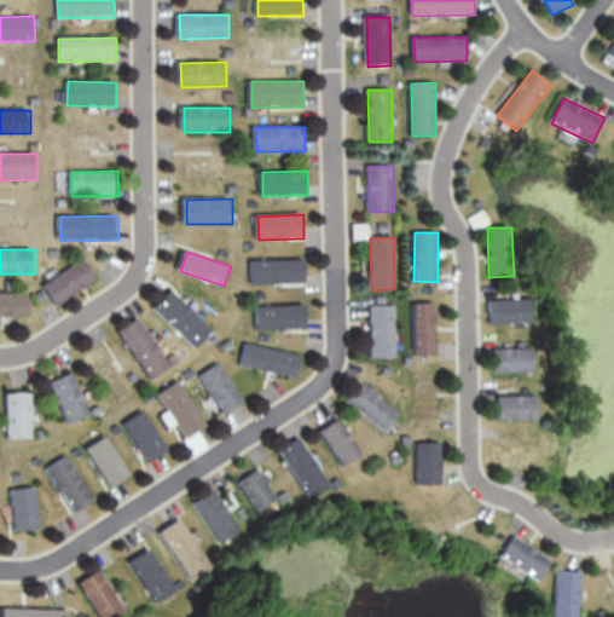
[(100,280),(86,259),(46,287),(59,307),(100,280)]
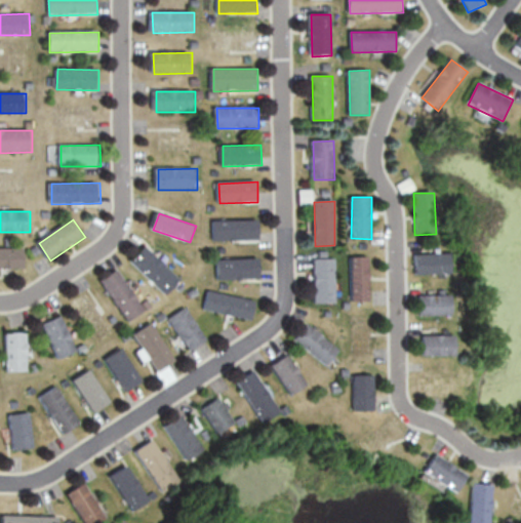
[(215,222),(215,241),(259,241),(259,220),(215,222)]
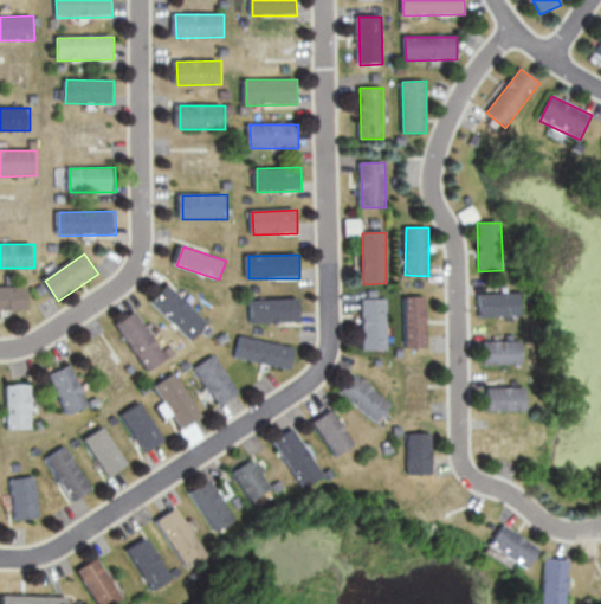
[(153,302),(194,341),(211,323),(169,286),(153,302)]
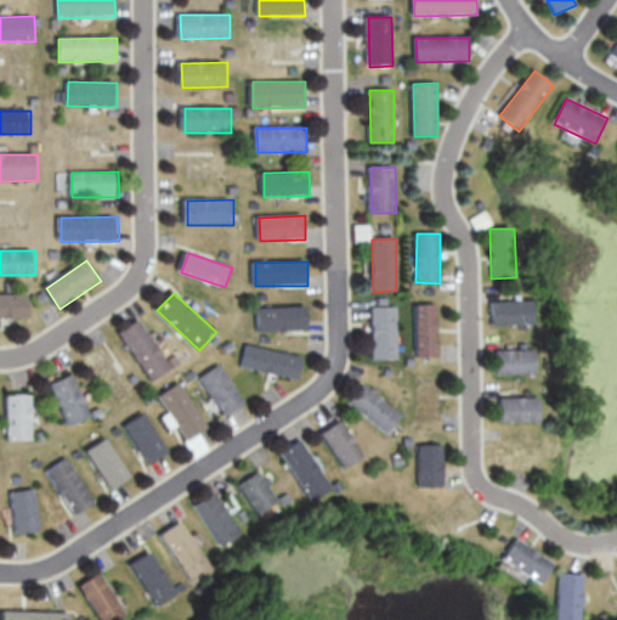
[(0,294),(0,319),(32,319),(30,294),(0,294)]
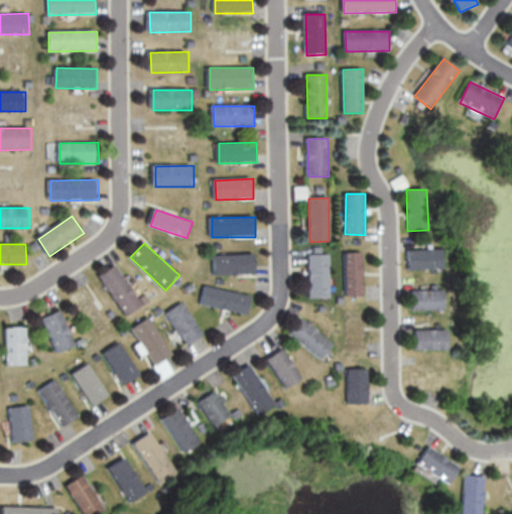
[(443,250),(408,250),(409,270),(443,270),(443,250)]
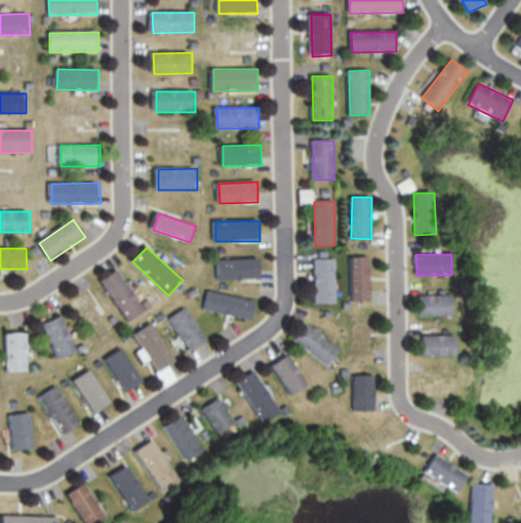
[(352,257),(353,303),(369,302),(369,257),(352,257)]
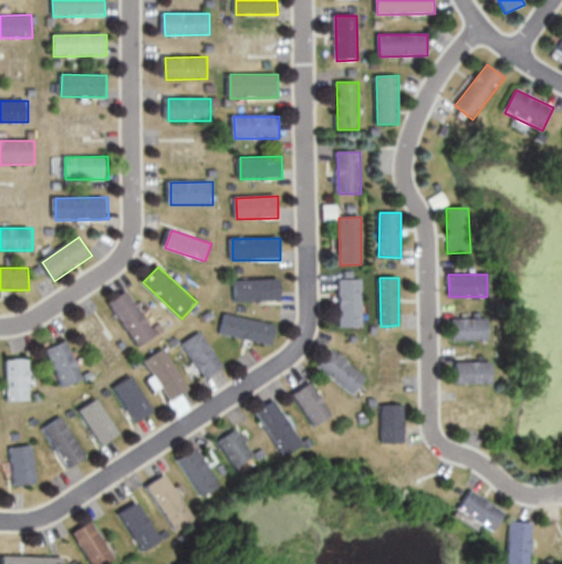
[(281,301),(280,280),(236,281),(236,302),(281,301)]
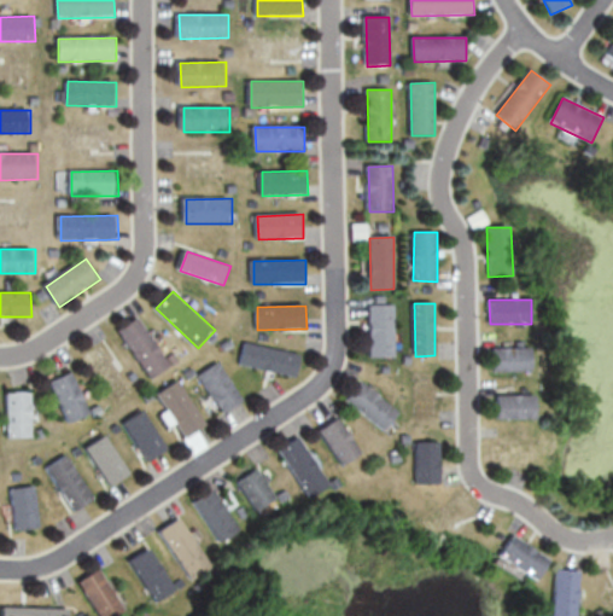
[(371,359),(396,358),(395,306),(369,306),(371,359)]
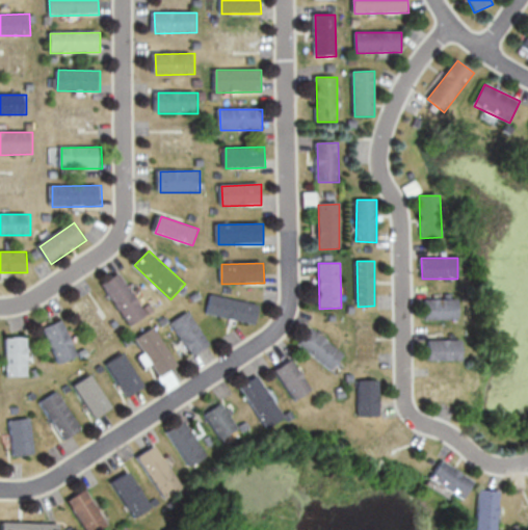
[(104,285),(131,326),(149,316),(122,273),(104,285)]
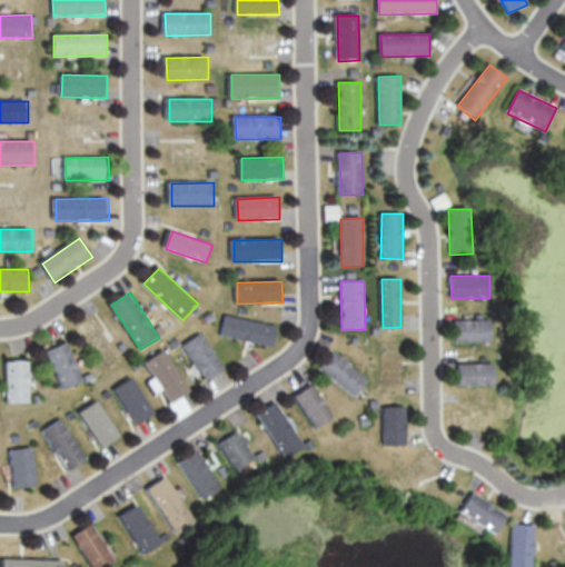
[(222,339),(275,347),(278,325),(226,318),(222,339)]
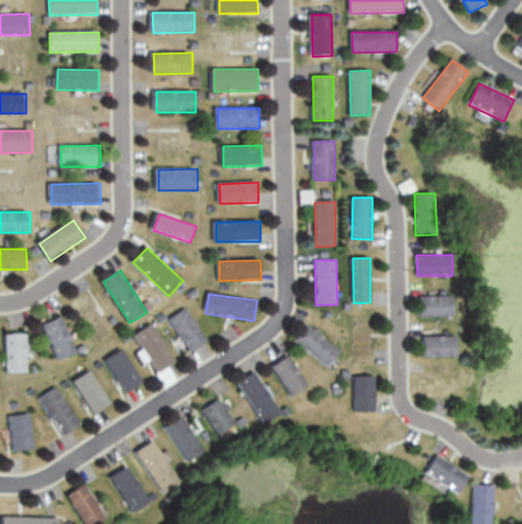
[(420,317),(454,316),(454,297),(419,298),(420,317)]
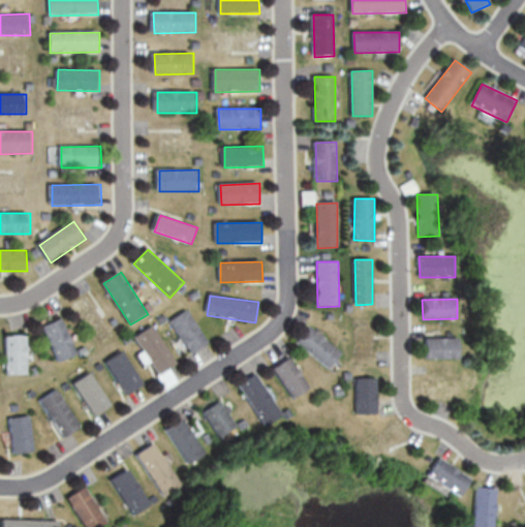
[(210,343),(188,310),(171,322),(192,354),(210,343)]
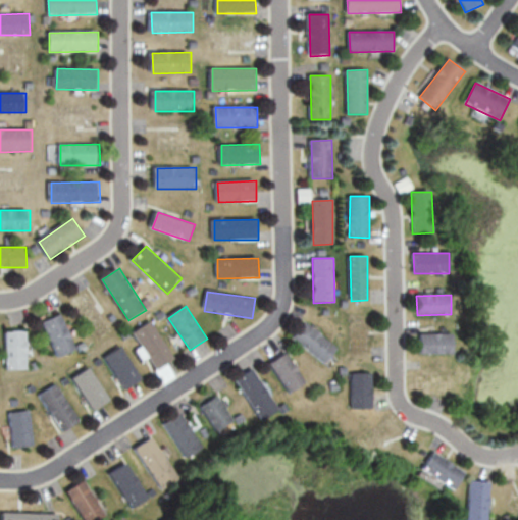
[(76,352),(65,315),(46,321),(57,358),(76,352)]
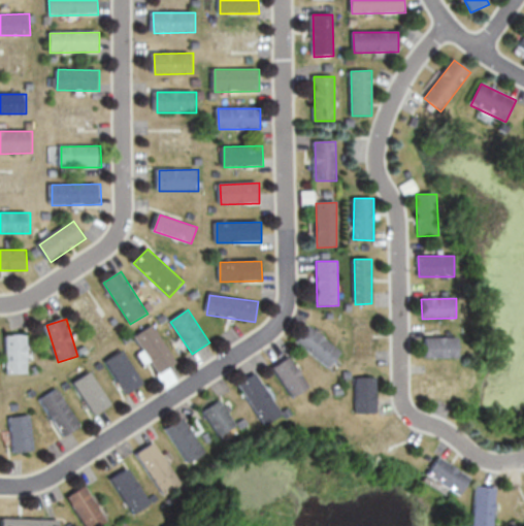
[(152,362),(160,375),(177,363),(154,326),(135,337),(144,351),(138,355),(145,366),(152,362)]
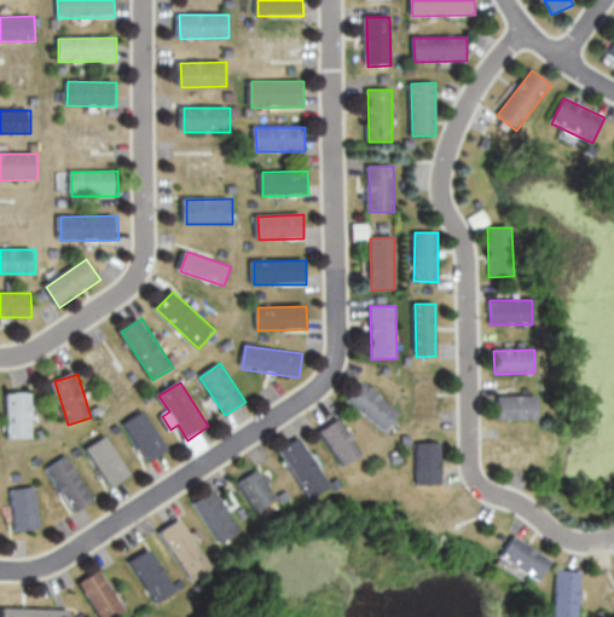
[(387,431),(400,411),(360,384),(347,403),(387,431)]
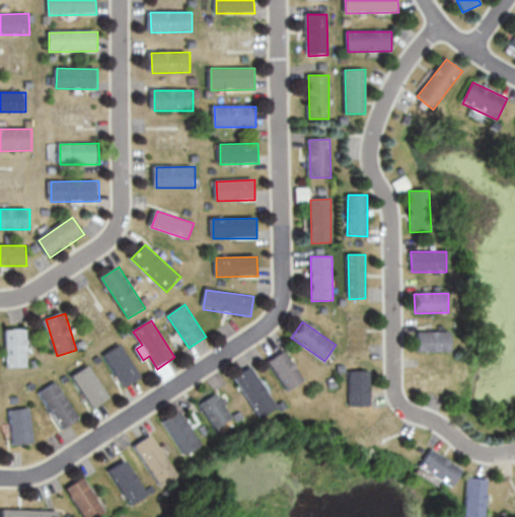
[(28,329),(7,329),(8,368),(28,368),(28,329)]
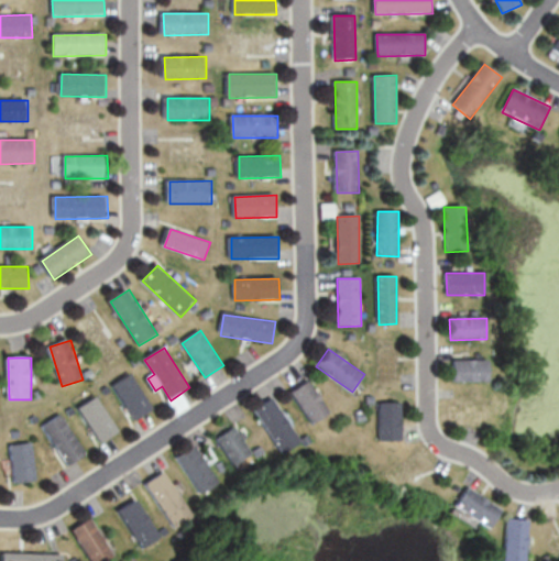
[(455,382),(489,382),(489,361),(453,361),(455,382)]
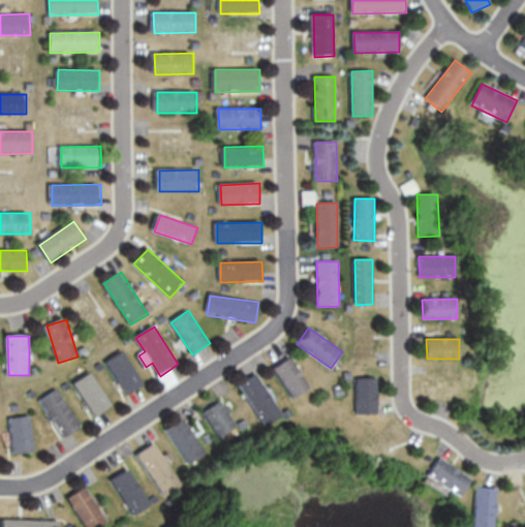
[(106,364),(128,396),(145,384),(123,352),(106,364)]
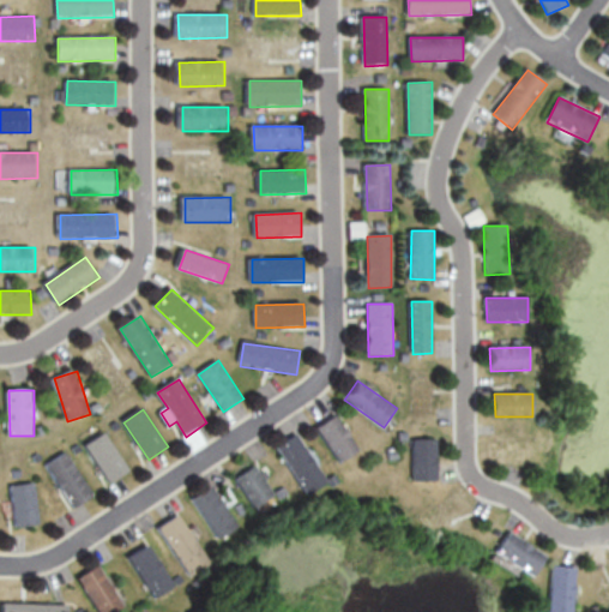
[(319,426),(337,463),(359,453),(341,417),(319,426)]
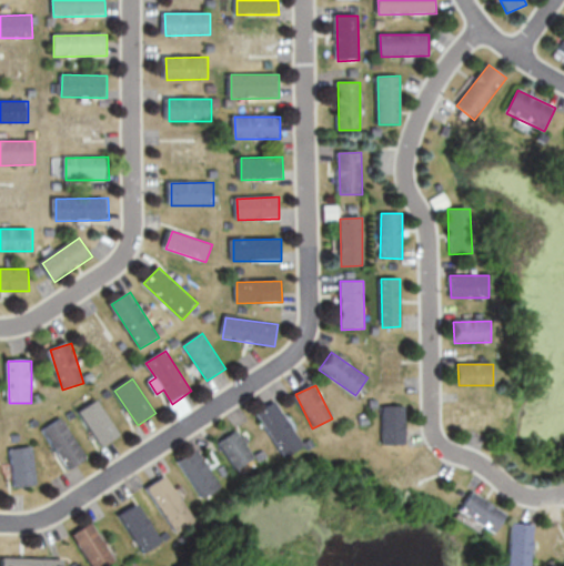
[(121,435),(98,401),(79,413),(103,447),(121,435)]
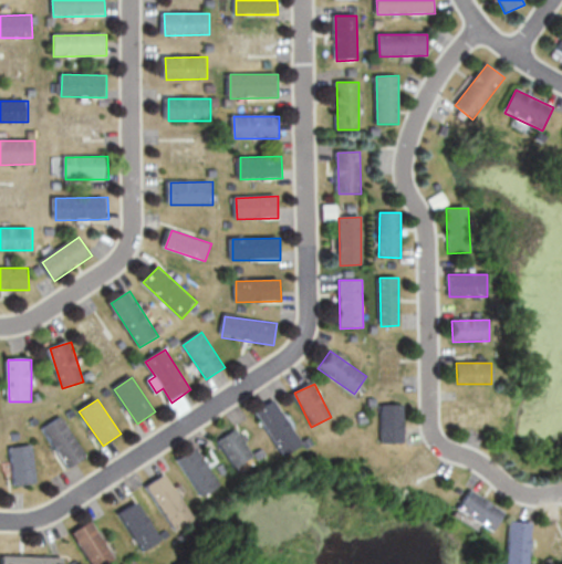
[(284,458),(303,446),(276,400),(256,413),(284,458)]
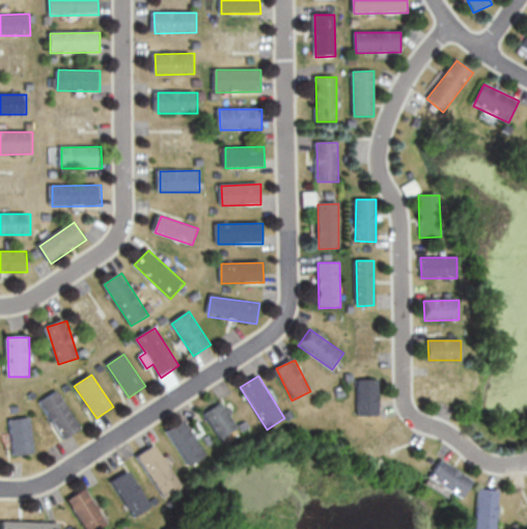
[(358,417),(379,417),(379,381),(358,381),(358,417)]
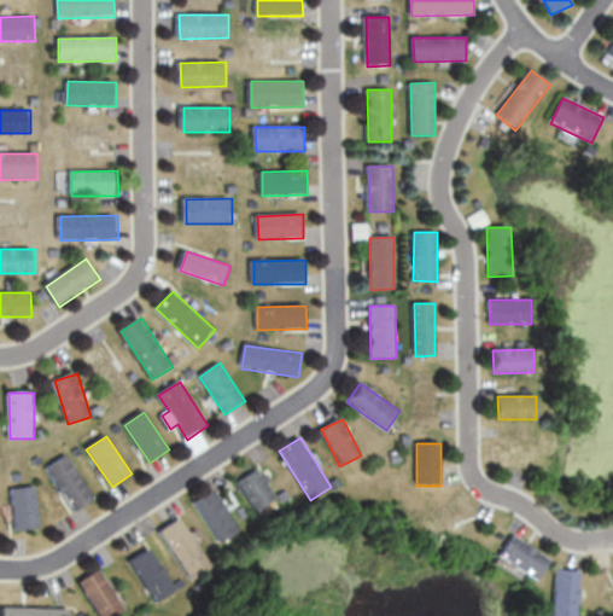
[(47,470),(76,512),(97,499),(66,455),(47,470)]
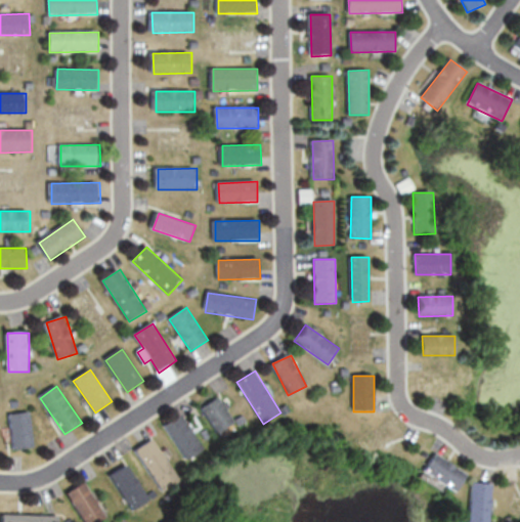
[(217,434),(235,424),(222,397),(203,407),(217,434)]
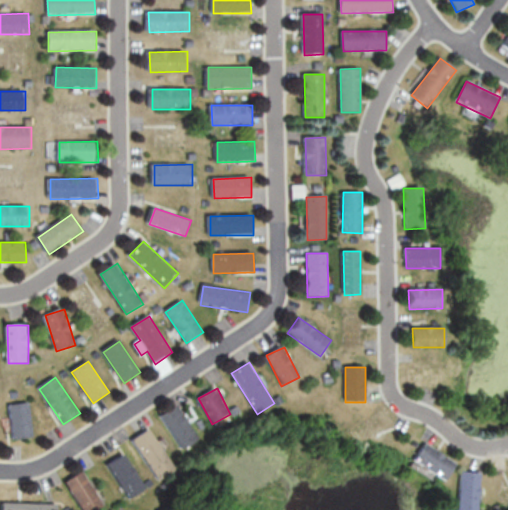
[(33,438),(30,403),(11,405),(14,440),(33,438)]
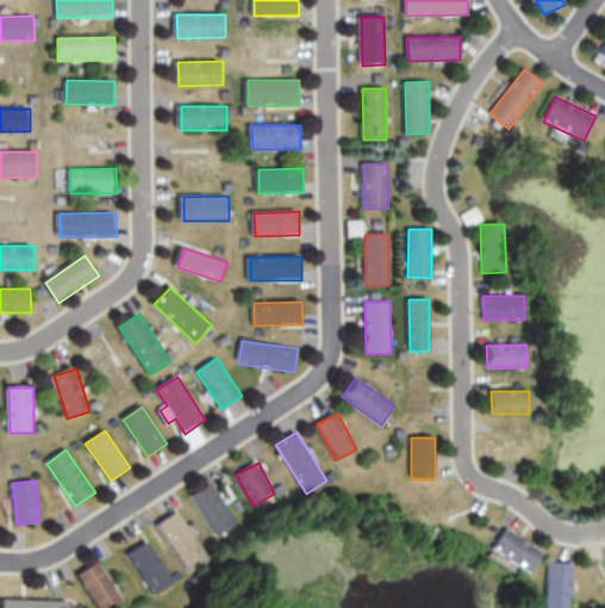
[(217,537),(237,526),(214,483),(194,494),(217,537)]
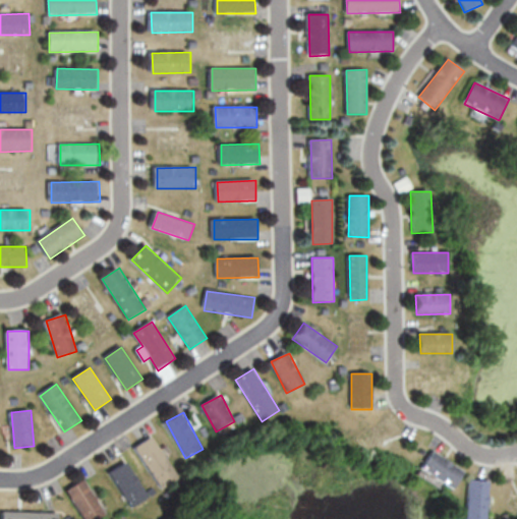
[(163,491),(181,479),(153,437),(135,448),(163,491)]
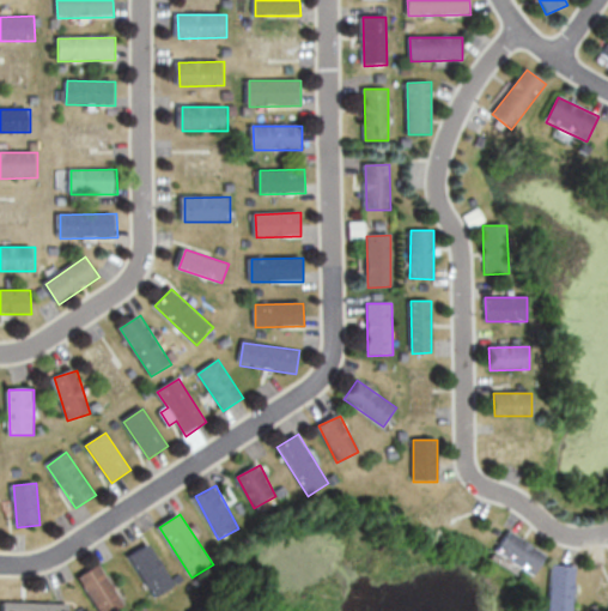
[(535,576),(548,555),(508,532),(496,554),(535,576)]
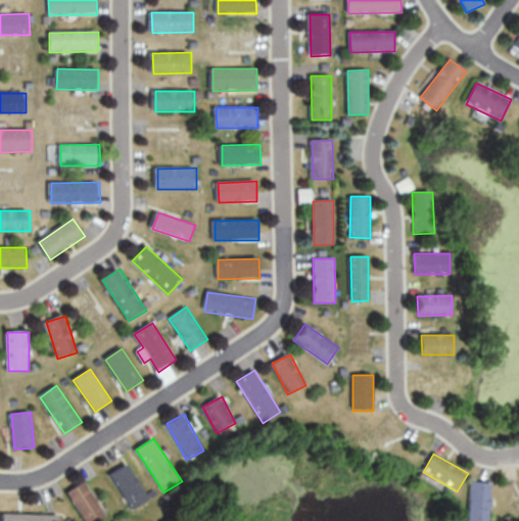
[(148,502),(131,465),(112,473),(130,510),(148,502)]
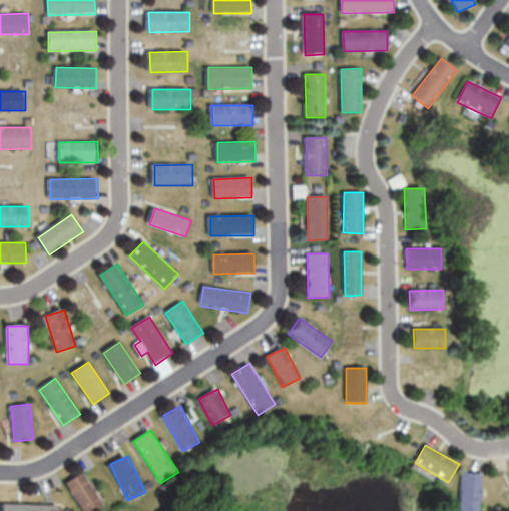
[(67,483),(84,510),(100,510),(106,507),(84,473),(67,483)]
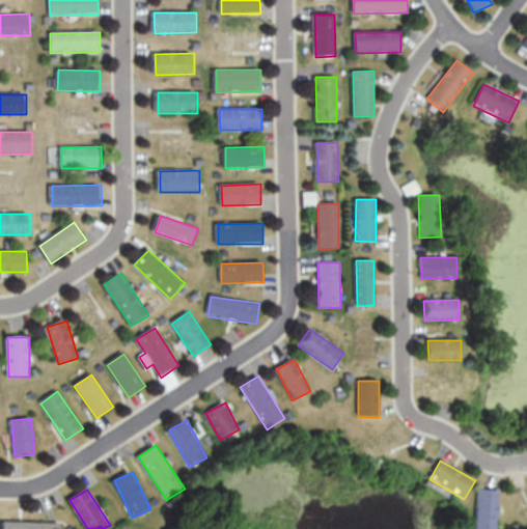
[(497,528),(499,491),(478,491),(476,528),(497,528)]
